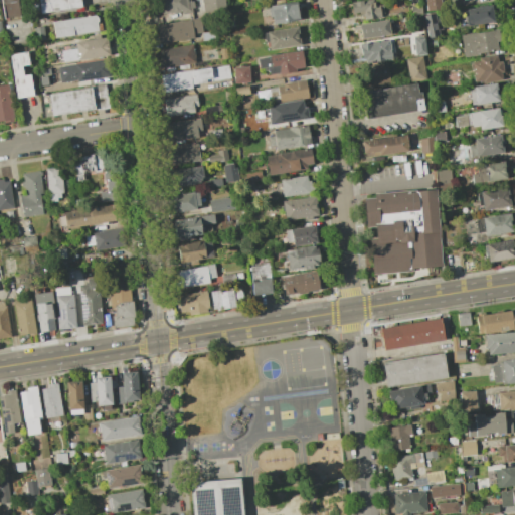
[(0,0),(18,0),(19,1),(18,2),(20,16),(4,19),(2,4),(1,4),(0,0)]
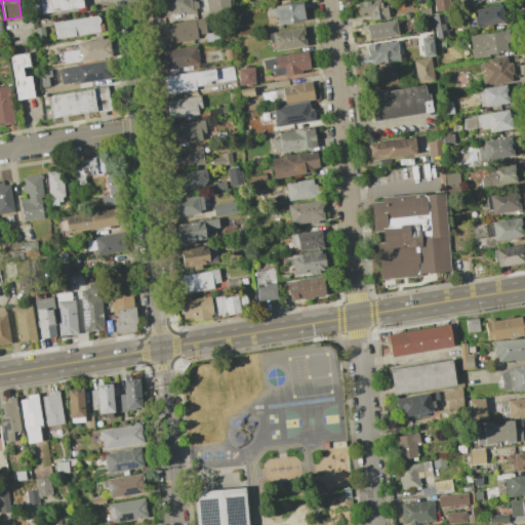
[(82,0),(84,7),(41,14),(39,0),(82,0)]
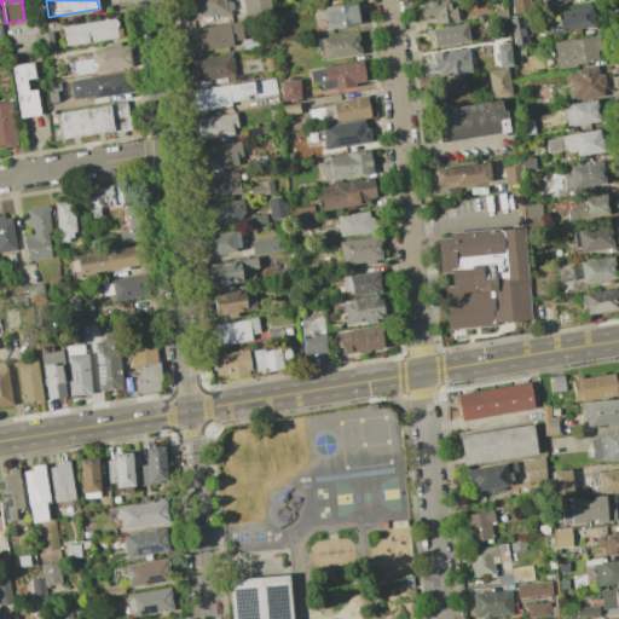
[(224,0),(225,1),(230,1),(230,3),(233,1),(235,10),(231,10),(231,16),(220,17),(219,15),(195,17),(195,13),(190,15),(187,0),(224,0)]
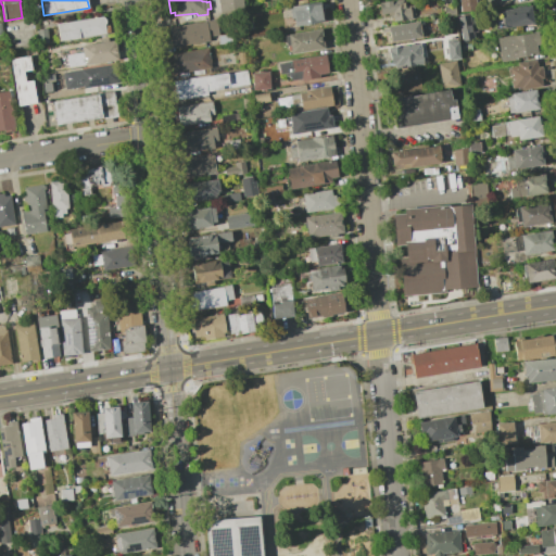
[(242,0),(244,13),(220,16),(217,0),(242,0)]
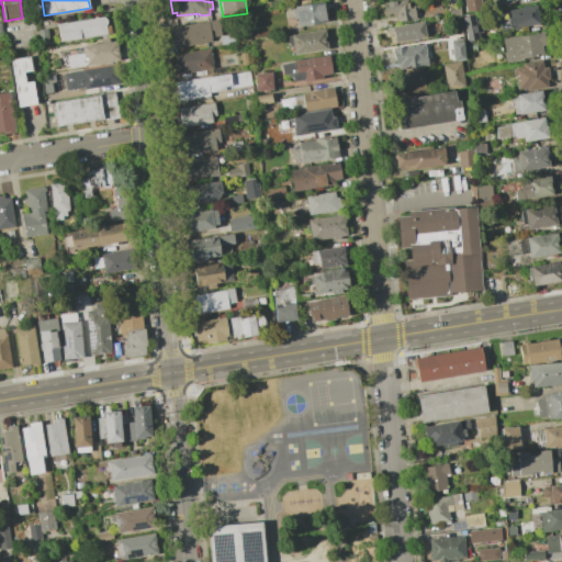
[(481,0),(483,10),(467,12),(463,0),(481,0)]
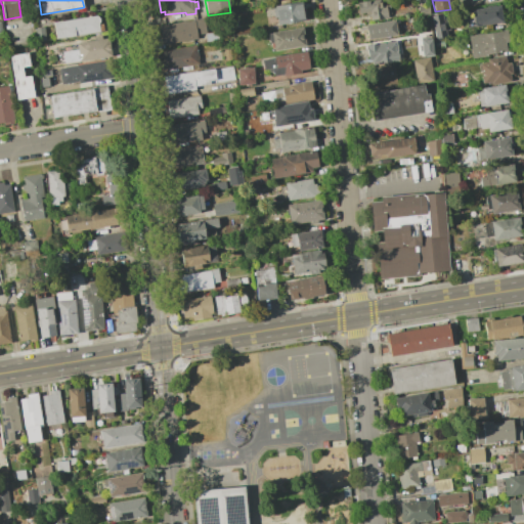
[(388,17),(372,20),(370,19),(360,22),(358,8),(361,7),(360,2),(369,1),(370,6),(378,4),(377,3),(381,2),(381,6),(386,5),(386,7),(390,7),(391,14),(387,14),(388,17)]
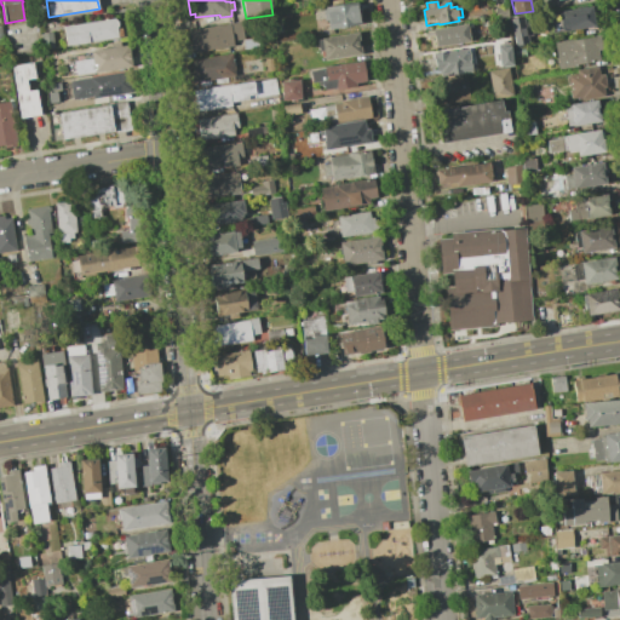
[(360,26),(329,30),(327,21),(325,21),(322,10),(326,10),(325,7),(356,3),(360,26)]
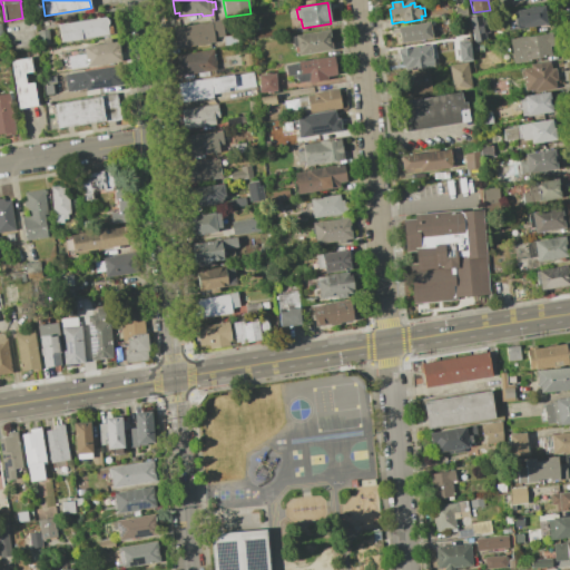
[(465,6),(468,15),(457,17),(454,8),(465,6)]
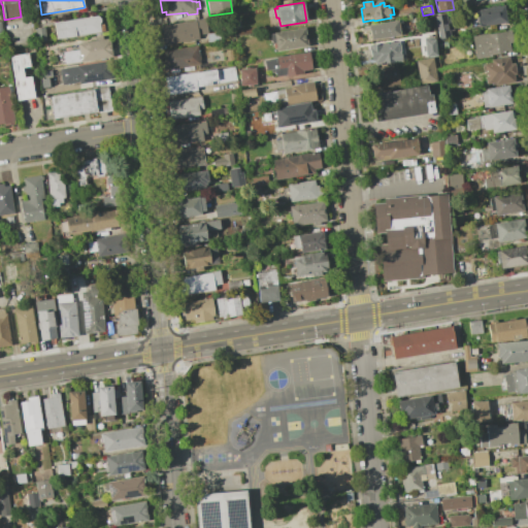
[(504,5),(506,23),(477,27),(476,26),(471,27),(468,12),(474,11),(474,10),(504,5)]
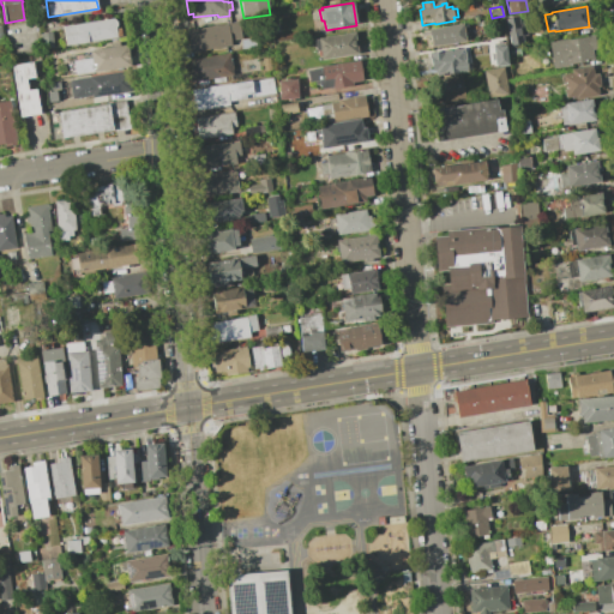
[(504,18),(517,16),(523,43),(510,46),(504,18)]
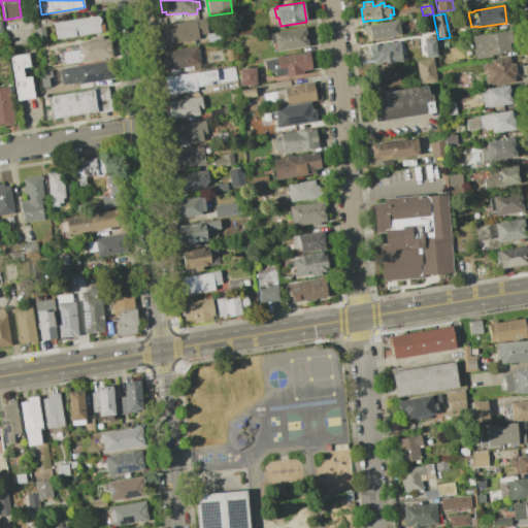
[(54,23),(97,15),(97,17),(99,18),(100,21),(99,24),(100,32),(57,39),(54,23)]
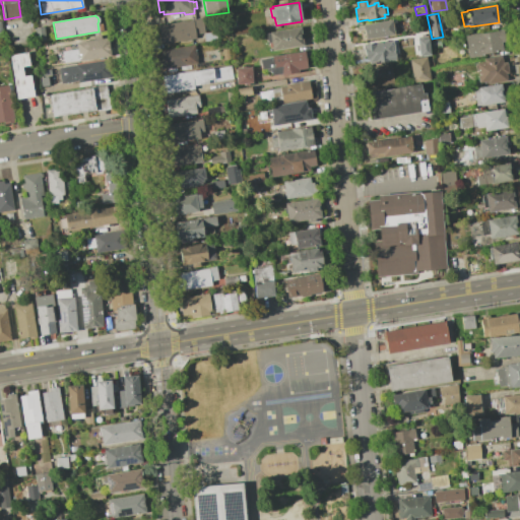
[(157,25),(202,18),(205,34),(204,34),(196,36),(196,39),(159,45),(158,37),(159,37),(157,25)]
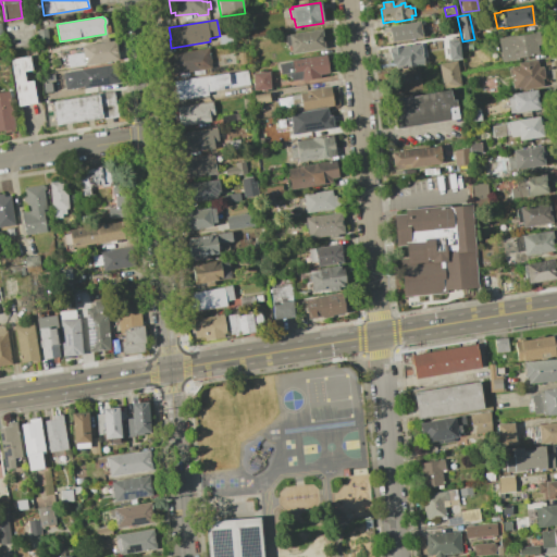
[(419,21),(422,37),(392,42),(388,26),(419,21)]
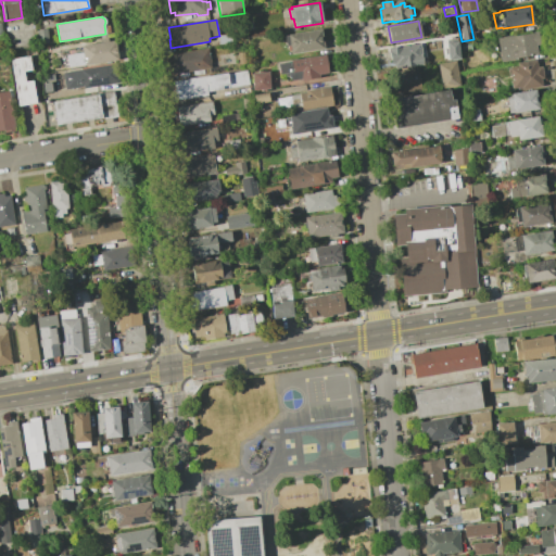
[(47,28),(49,43),(38,45),(36,30),(47,28)]
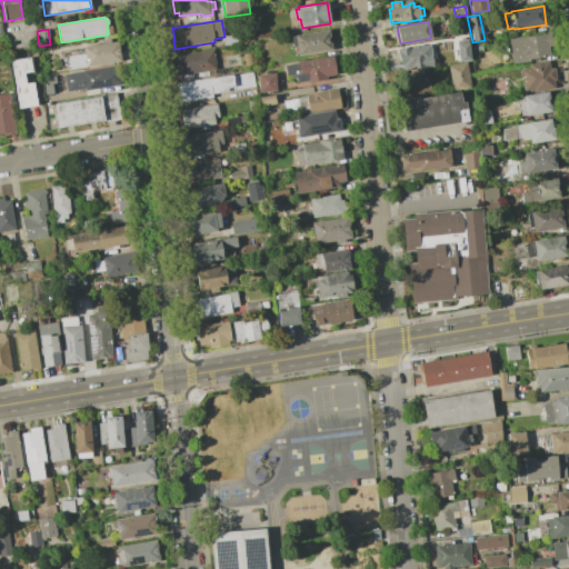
[(329,30),(332,50),(298,57),(296,47),(292,48),(290,37),(295,37),(295,36),(329,30)]
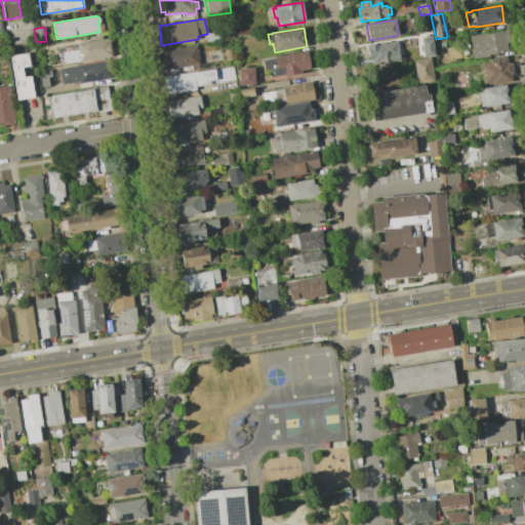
[(469,37),(510,30),(512,42),(506,43),(508,51),(488,55),(488,58),(472,62),(472,57),(473,57),(469,37)]
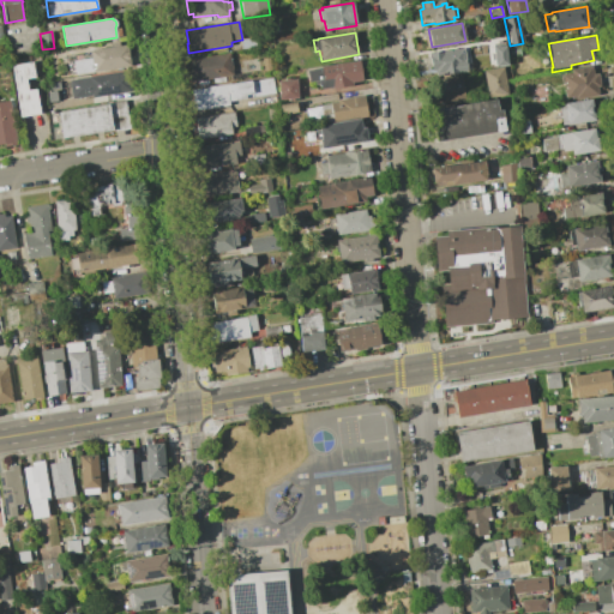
[(242,40),(254,38),(257,47),(242,49),(241,40),(242,40)]
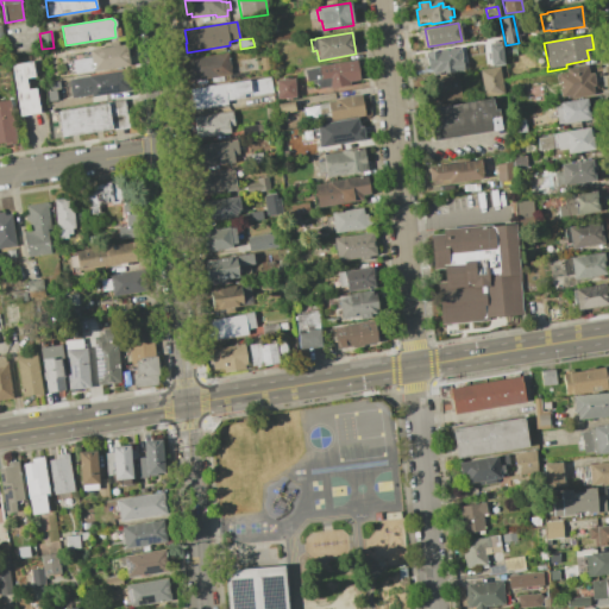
[(130,66),(92,71),(75,74),(75,73),(69,74),(67,57),(71,56),(71,55),(89,51),(88,50),(110,46),(108,43),(118,42),(118,45),(126,44),(130,66)]
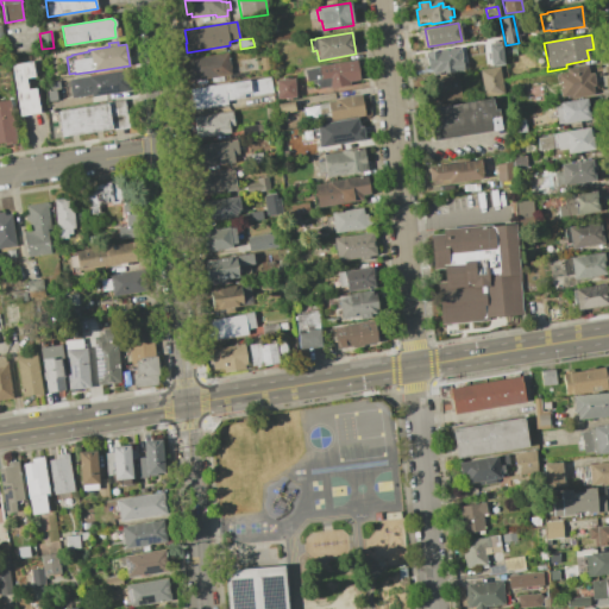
[(502,44),(504,64),(491,66),(488,46),(502,44)]
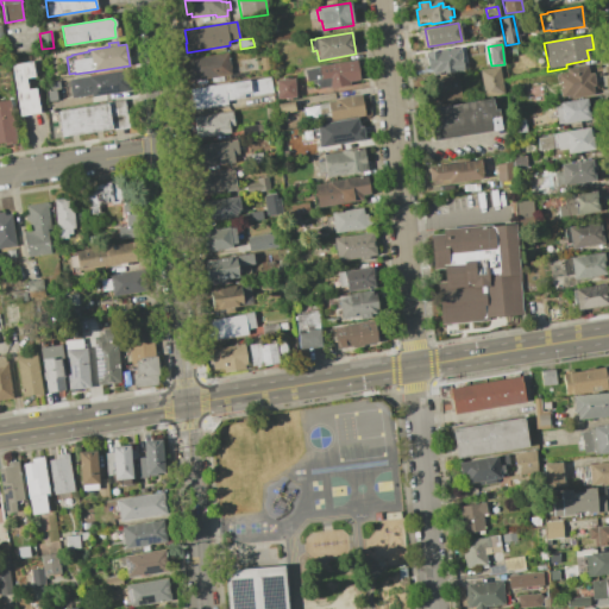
[(460,48),(464,70),(428,76),(425,51),(432,50),(432,51),(460,48)]
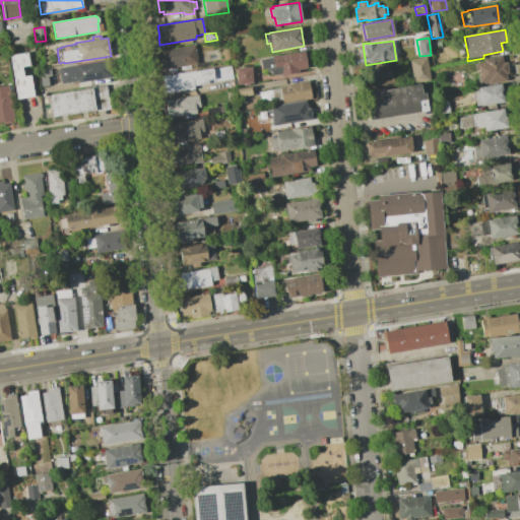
[(159,51),(194,45),(197,63),(161,69),(159,61),(161,61),(159,51)]
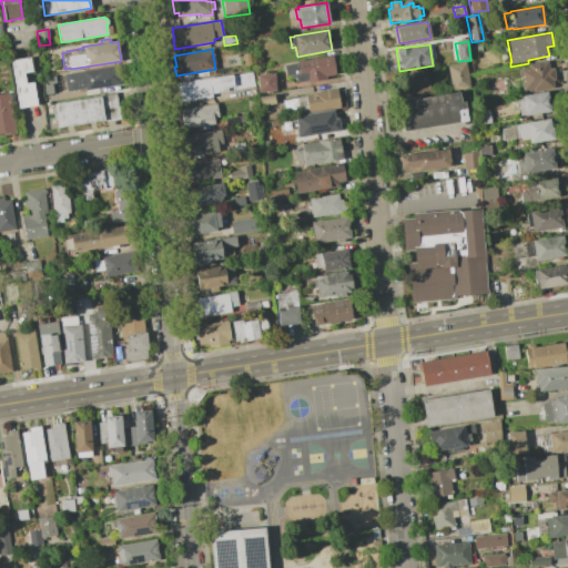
[(243,54),(250,53),(252,66),(245,67),(243,54)]
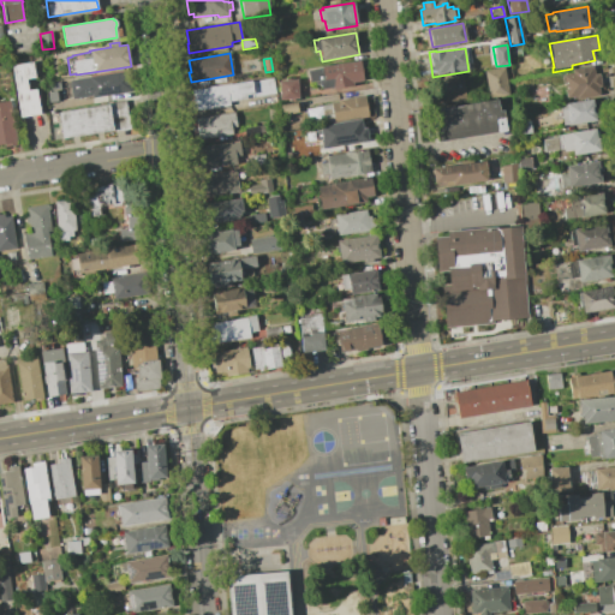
[(359,60),(363,81),(353,82),(353,85),(333,89),(322,89),(320,88),(318,85),(315,85),(315,82),(309,83),(306,70),(321,67),(359,60)]
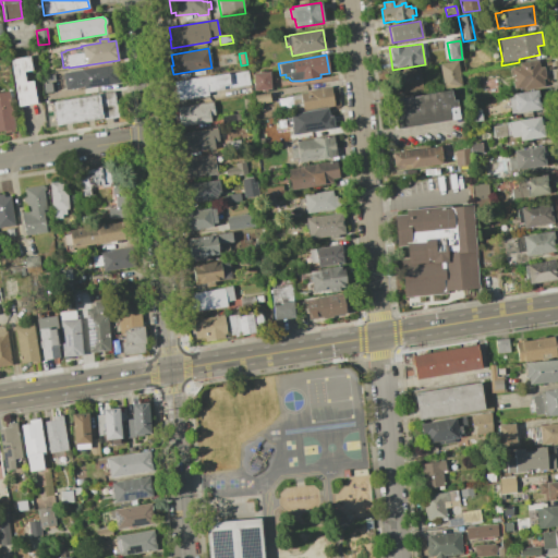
[(10,59),(29,56),(32,70),(24,72),(25,82),(33,81),(36,102),(19,106),(10,59)]
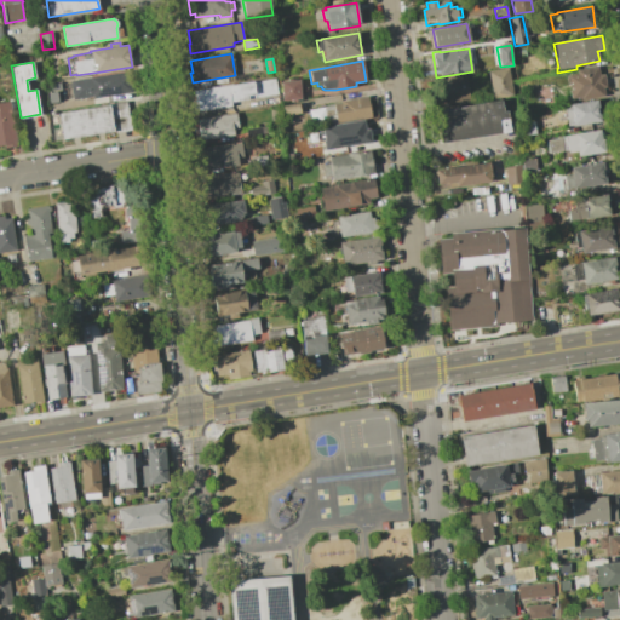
[(598,67),(600,74),(604,74),(607,87),(603,89),(606,97),(593,99),(593,97),(581,99),(581,98),(572,99),(568,75),(577,74),(577,70),(598,67)]
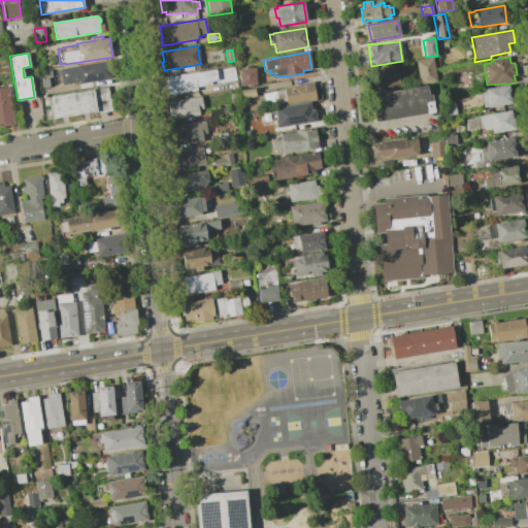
[(432,58),(437,81),(420,85),(416,61),(432,58)]
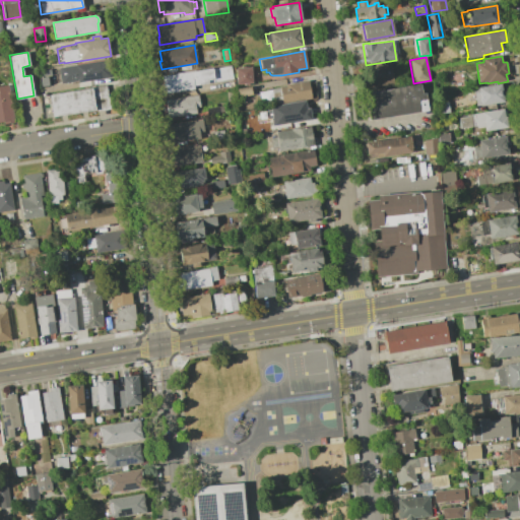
[(112,77),(76,83),(75,80),(62,82),(62,79),(60,68),(75,66),(75,65),(109,60),(112,77)]
